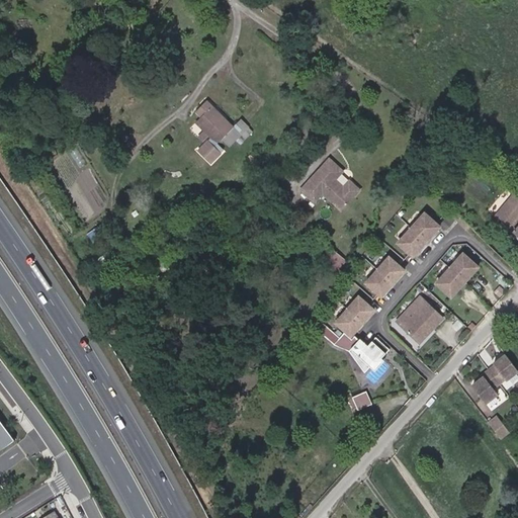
[(230,125),(203,98),(191,109),(197,114),(192,119),(205,132),(204,134),(207,136),(194,148),(205,160),(220,147),(213,141),(218,137),(230,125)]
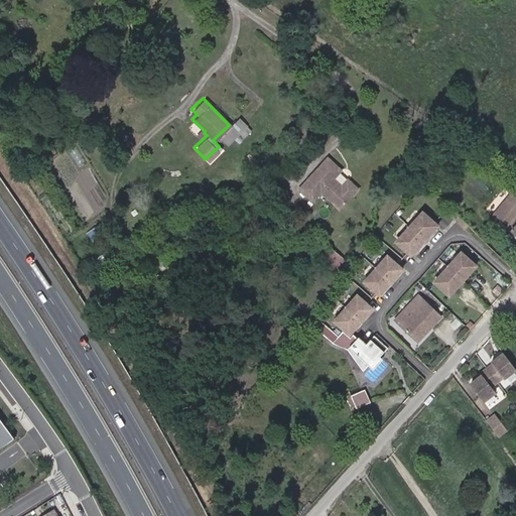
[(241,138),(229,125),(217,136),(224,143),(230,137),(235,143),(241,138)]
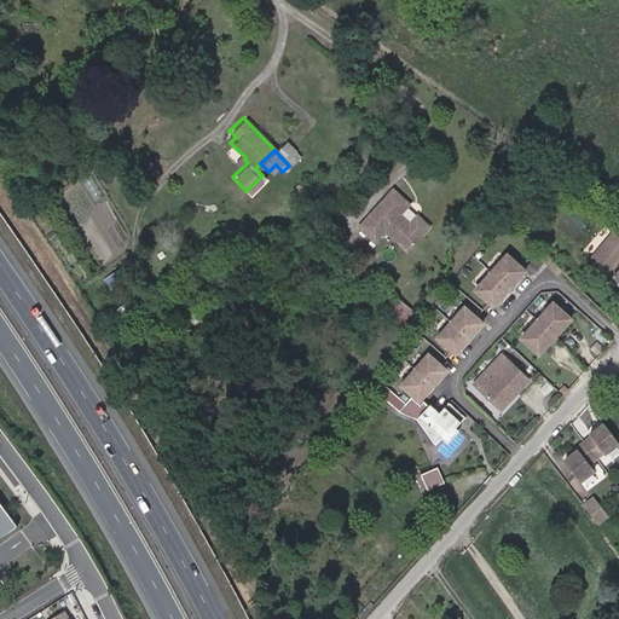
[(411,203),(392,187),(357,226),(375,243),(385,232),(409,253),(433,226),(416,213),(410,220),(403,214),(411,203)]
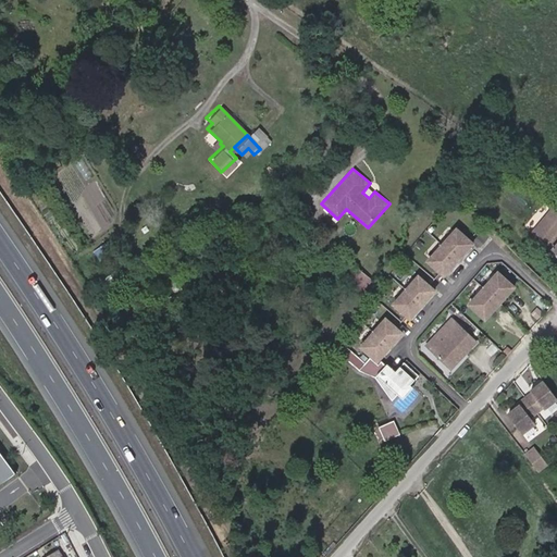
[(533,231),(556,252),(556,208),(555,207),(533,231)]
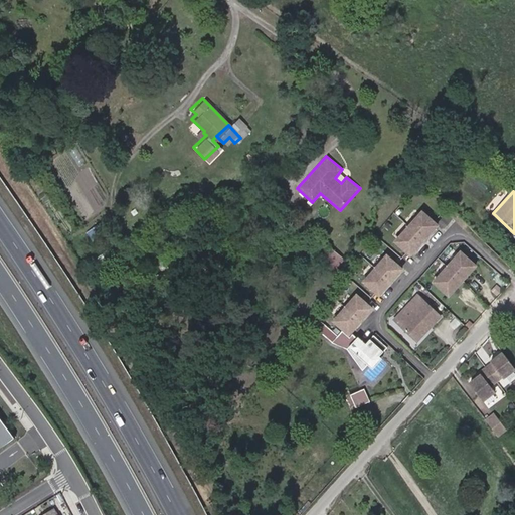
[(396,246),(410,261),(438,231),(423,218),(396,246)]
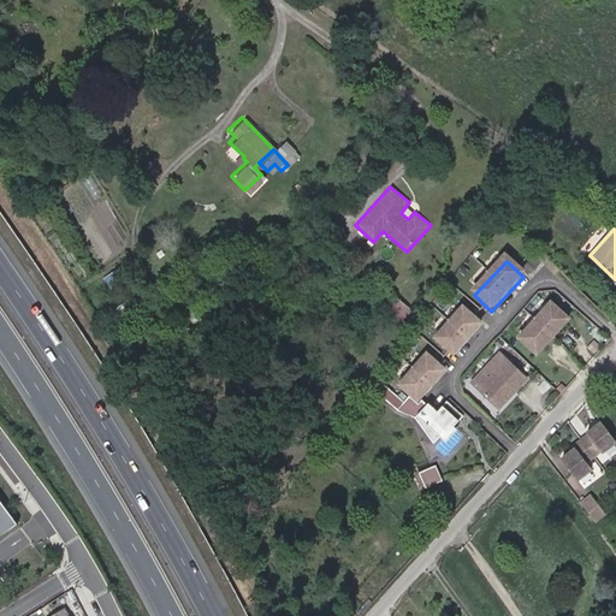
[(525,335),(542,351),(574,317),(557,300),(525,335)]
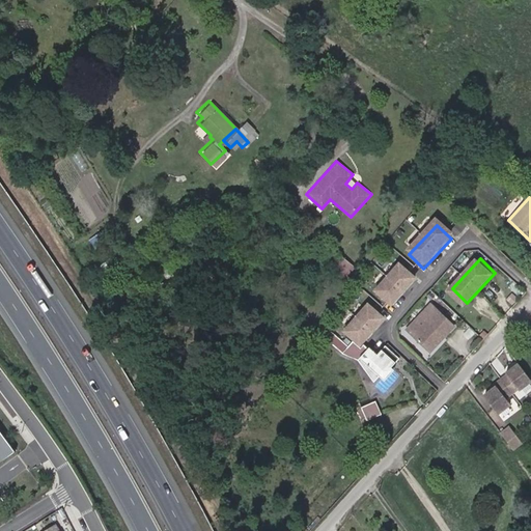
[(399,266),(375,291),(390,306),(414,279),(399,266)]
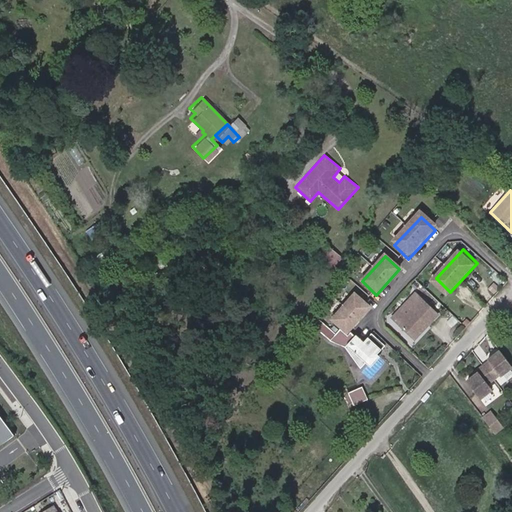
[(356,291),(333,317),(348,330),(371,305),(356,291)]
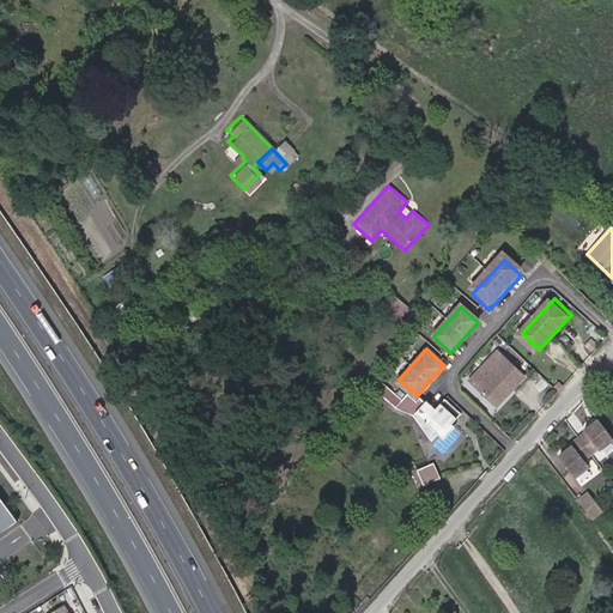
[(511,363),(503,354),(484,375),(492,384),(511,363)]
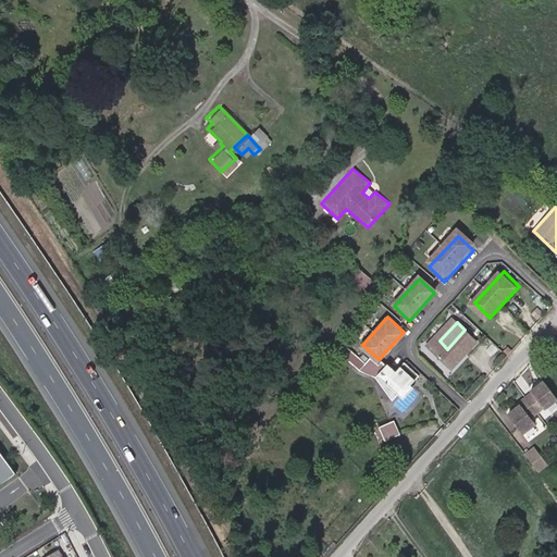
[(456,373),(481,346),(465,330),(447,349),(440,341),(431,350),(456,373)]
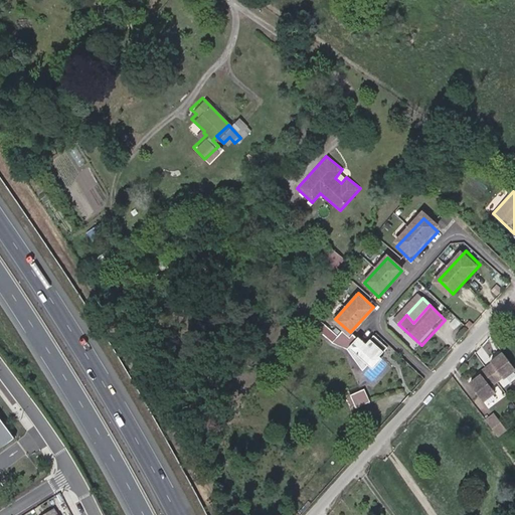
[(341,332),(330,343),(345,350),(361,371),(366,365),(371,370),(381,359),(378,357),(385,348),(372,336),(364,345),(357,338),(355,339),(351,335),(348,338),(341,332)]
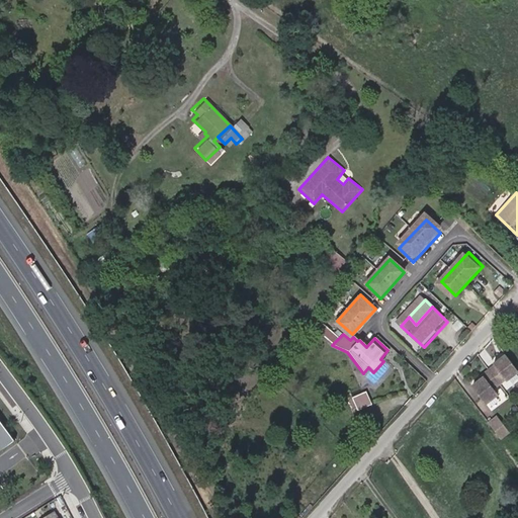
[(485,379),(473,389),(486,405),(498,396),(495,392),(506,382),(508,383),(517,375),(517,372),(507,357),(495,367),(496,368),(484,377),(485,379)]
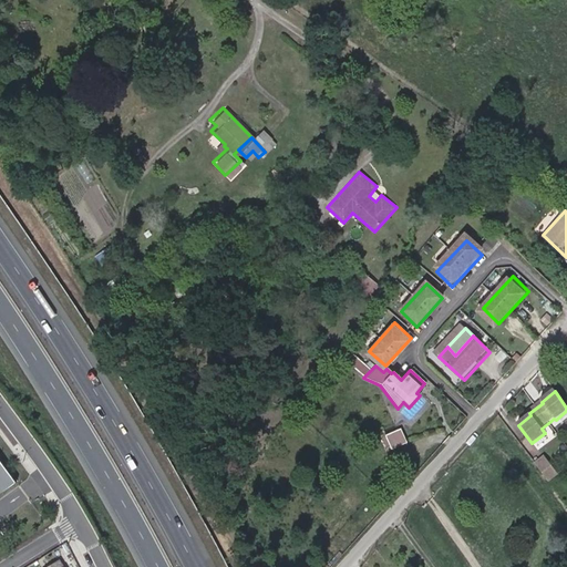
[(403,426),(388,433),(393,446),(409,441),(403,426)]
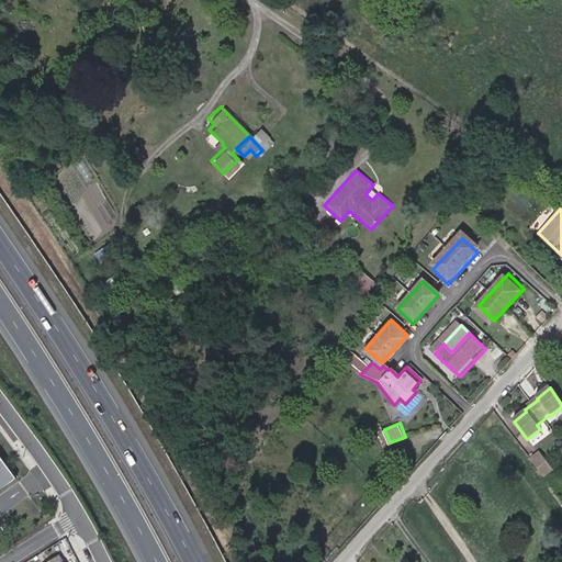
[(0,449),(0,490),(20,475),(0,449)]
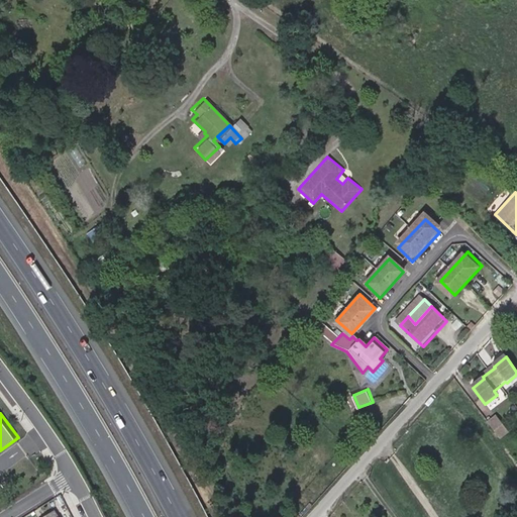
[(499,414),(490,419),(500,437),(509,432),(499,414)]
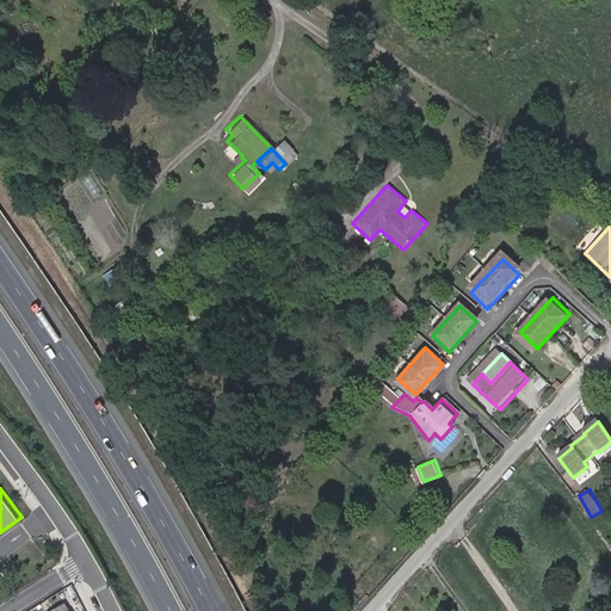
All buildings are outlined.
